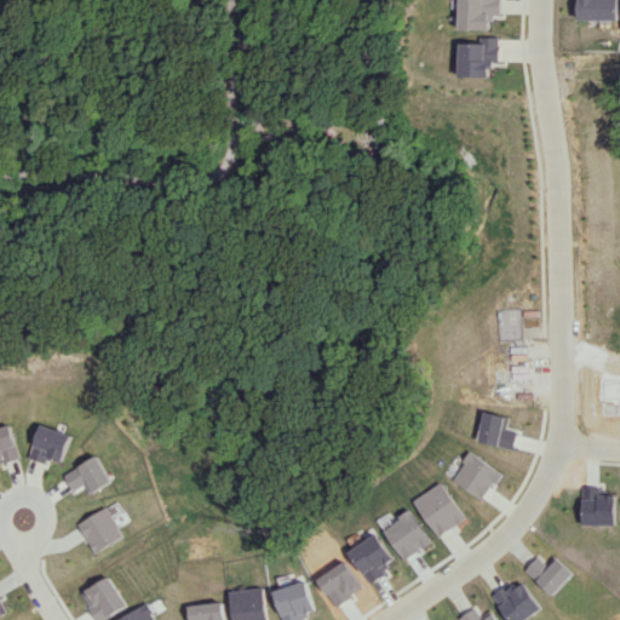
[(460,0),(460,28),(491,29),(491,21),(494,21),(494,15),(501,15),(501,0),(460,0)]
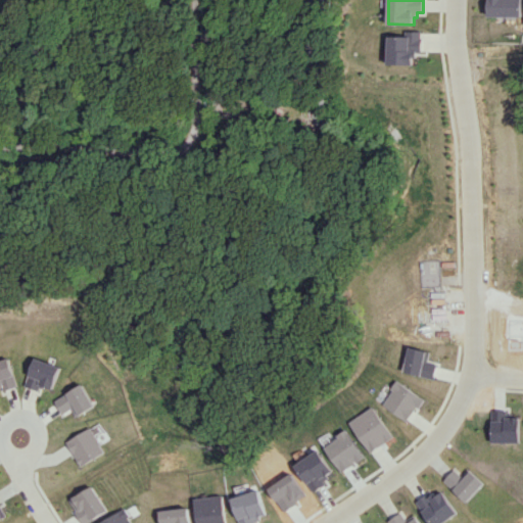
[(488,0),(488,15),(521,16),(521,0),(488,0)]
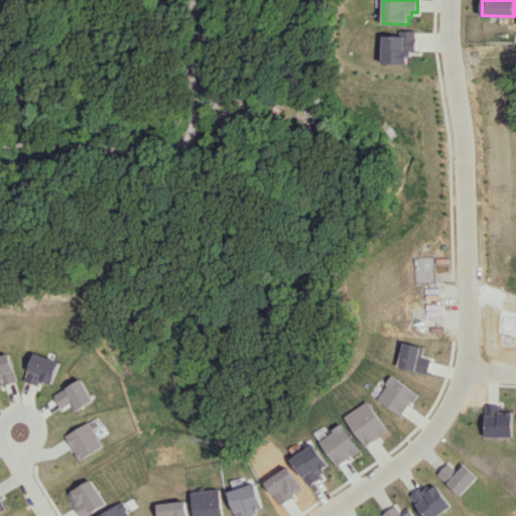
[(384,35),(384,62),(409,63),(409,56),(412,56),(413,51),(417,51),(417,37),(416,36),(416,30),(401,30),(401,35),(384,35)]
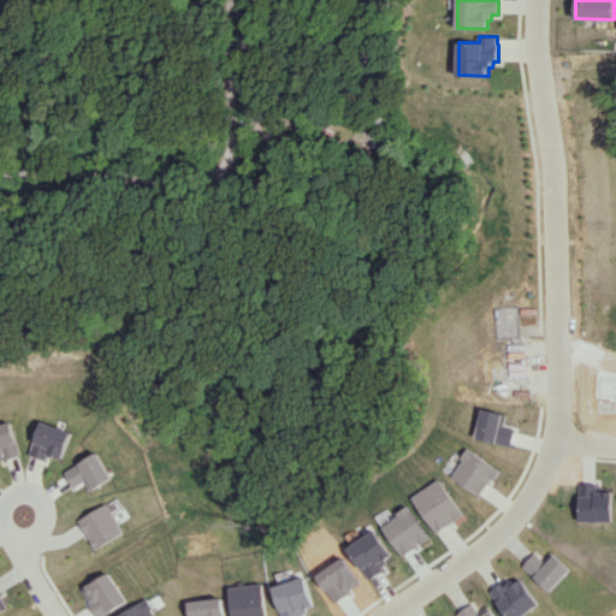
[(481,408),(474,437),(509,446),(514,428),(503,426),(505,414),(481,408)]
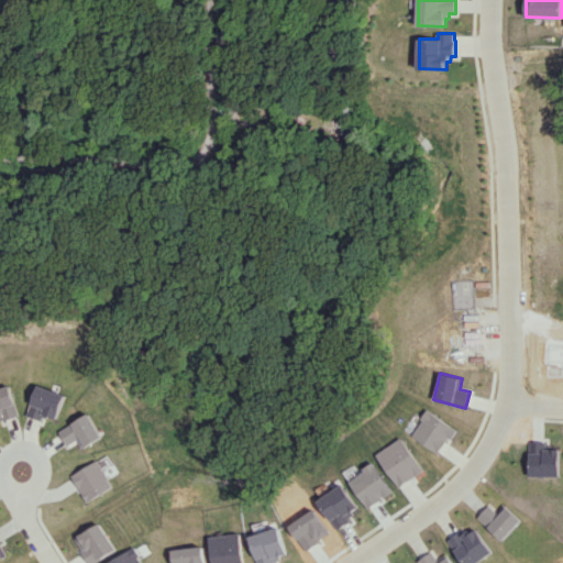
[(44,421),(46,415),(59,419),(67,395),(39,385),(29,416),(44,421)]
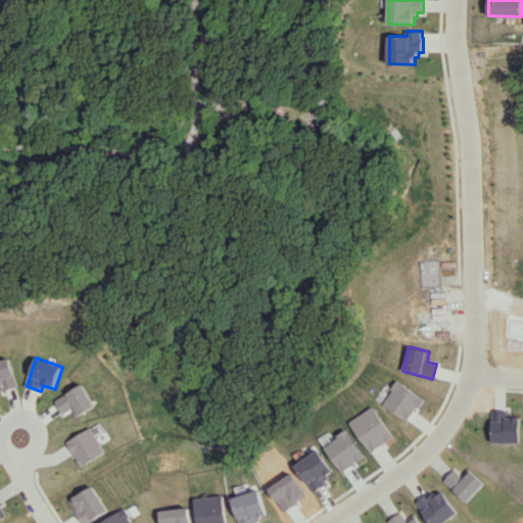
[(0,361),(0,388),(17,385),(11,359),(0,361)]
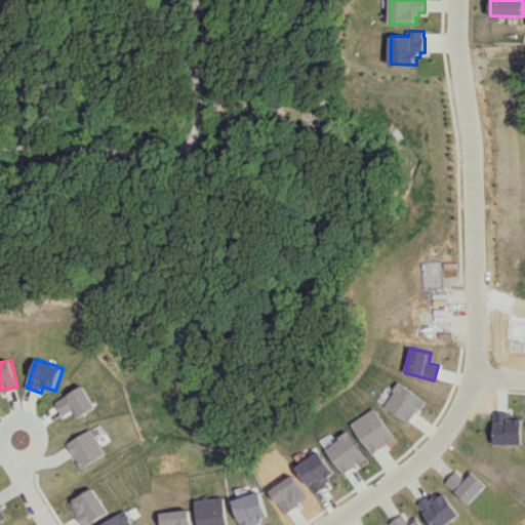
[(372,407),(350,423),(370,454),(394,438),(372,407)]
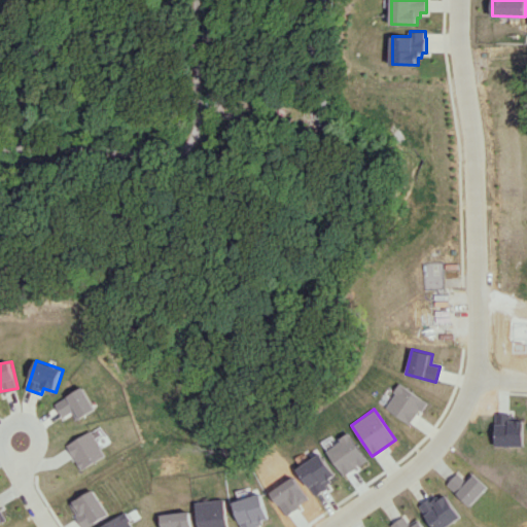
[(102,526),(135,526),(127,513),(102,526)]
